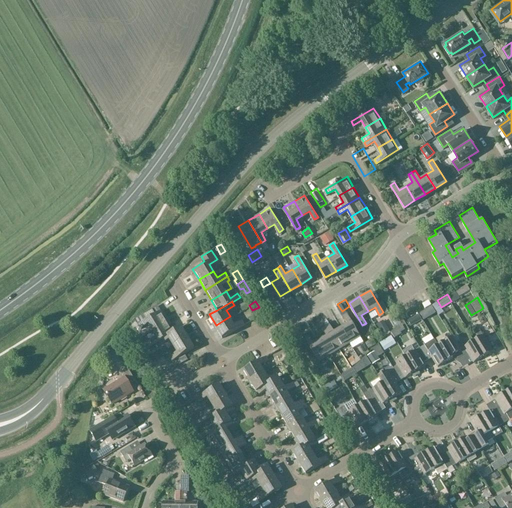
[(153,328),(168,319),(161,308),(156,312),(150,315),(139,322),(141,326),(149,321),(153,328)]
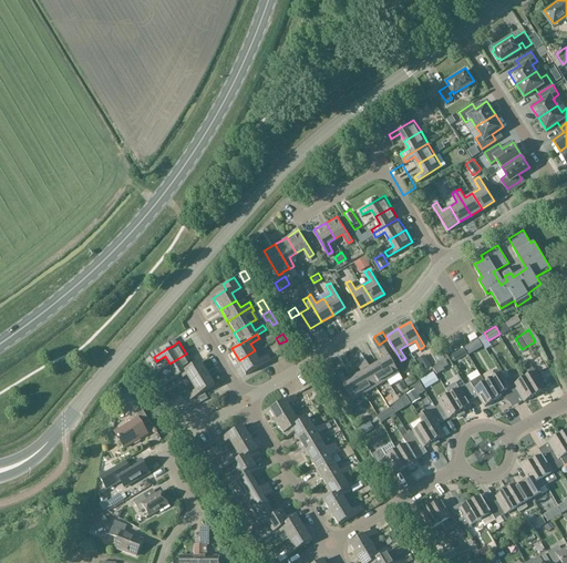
[(468,366),(480,357),(470,344),(459,351),(468,366)]
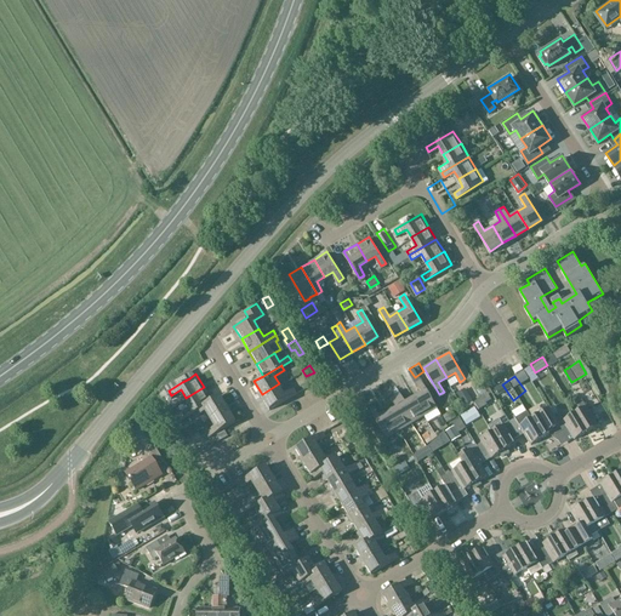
[(414,395),(425,412),(437,405),(421,378),(416,381),(422,391),(414,395)]
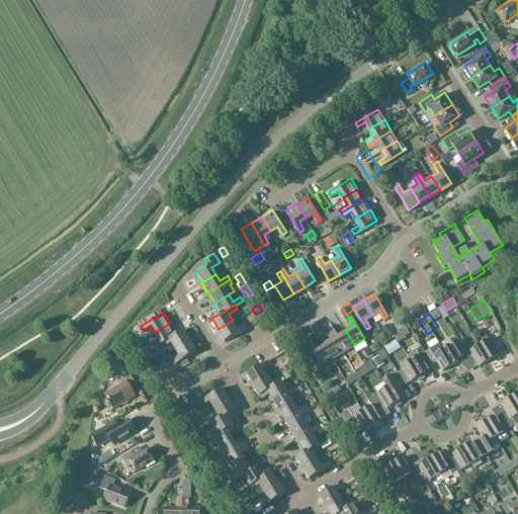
[(233,320),(219,329),(225,340),(247,326),(245,322),(237,327),(233,320)]
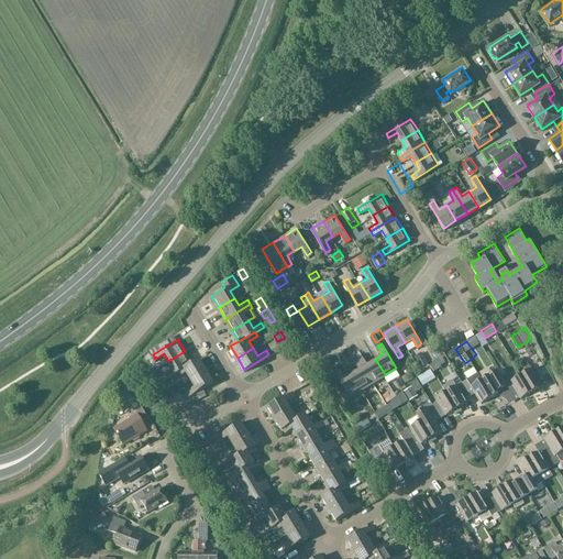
[(428,360),(421,349),(414,354),(421,365),(428,360)]
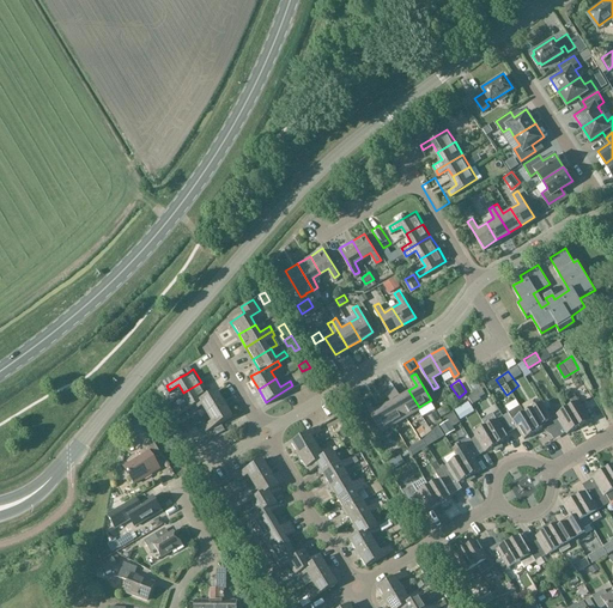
[(201,382),(183,393),(188,400),(178,406),(182,411),(192,405),(190,405),(208,394),(207,394),(201,382)]
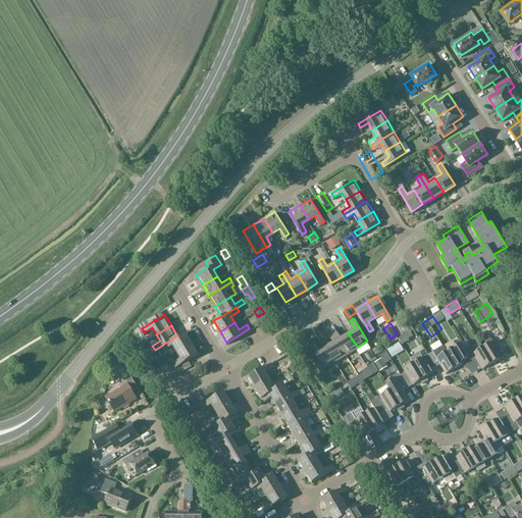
[(336,328),(332,330),(346,353),(357,347),(348,332),(341,337),(336,328)]
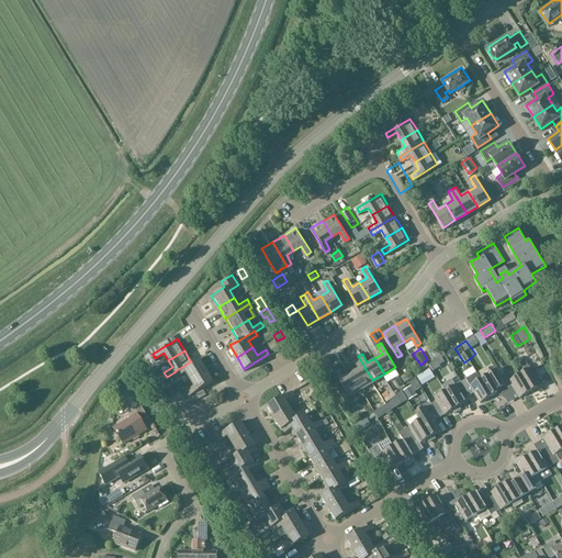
[(199,356),(190,361),(191,361),(175,371),(176,371),(178,375),(187,370),(191,377),(206,368),(199,356)]
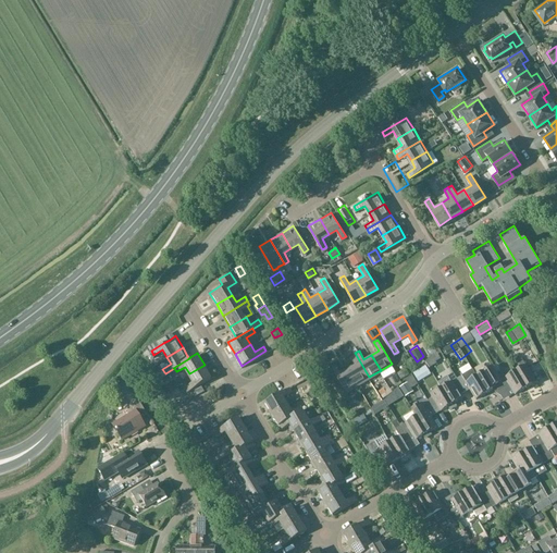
[(369,377),(355,353),(350,355),(356,364),(348,368),(358,384),(369,377)]
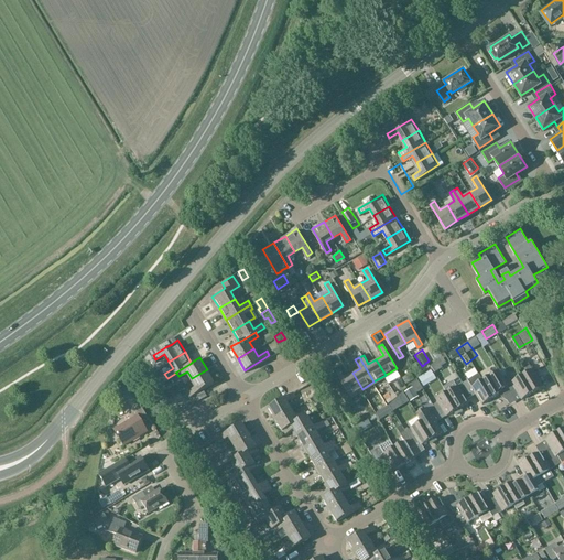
[(472,372),(480,366),(477,361),(468,366),(472,372)]
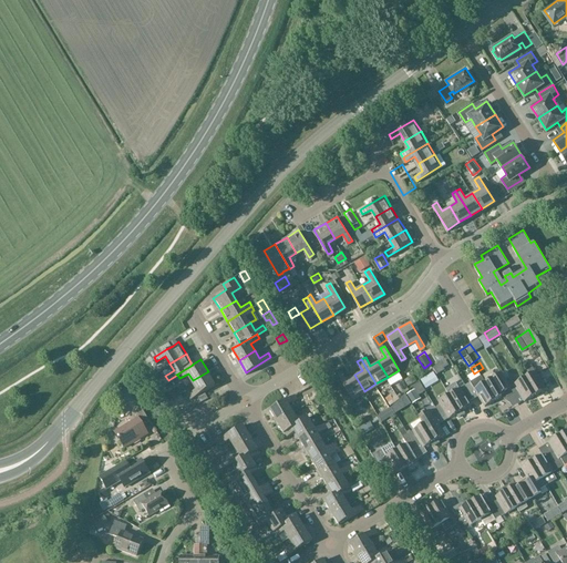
[(531,371),(525,376),(535,392),(546,386),(536,369),(535,369),(532,362),(527,365),(531,371)]
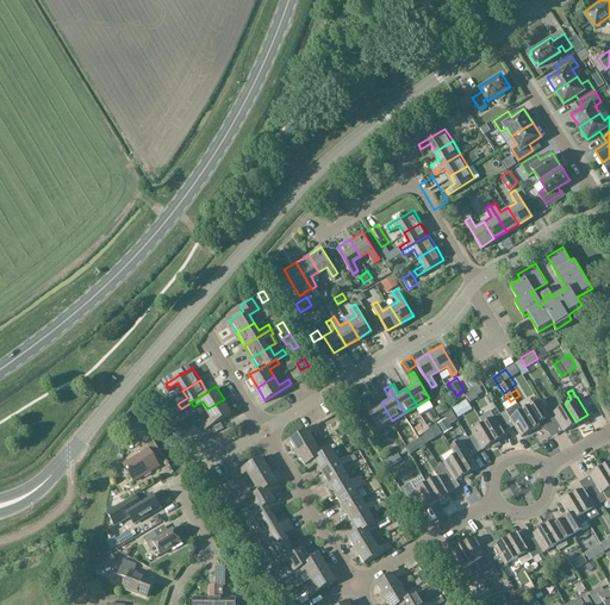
[(374,407),(368,398),(368,397),(358,404),(368,422),(374,418),(379,428),(392,420),(381,403),(374,407)]
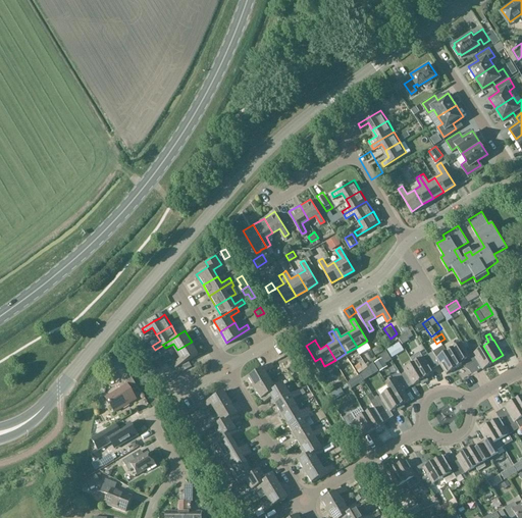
[(392,345),(387,347),(393,355),(404,348),(399,340),(392,345)]
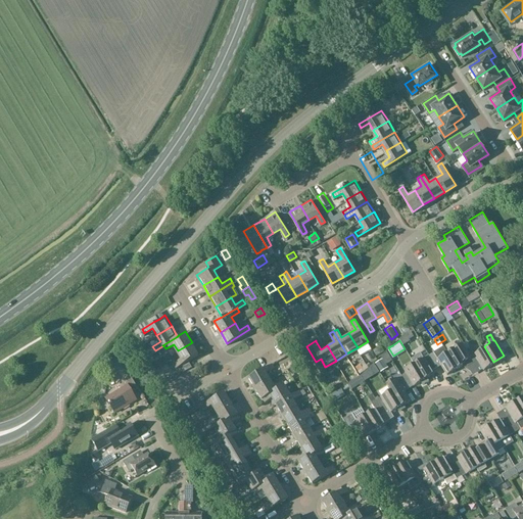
[(471,345),(470,346),(467,340),(463,342),(466,348),(473,361),(478,358),(484,368),(493,362),(484,346),(475,351),(471,345)]
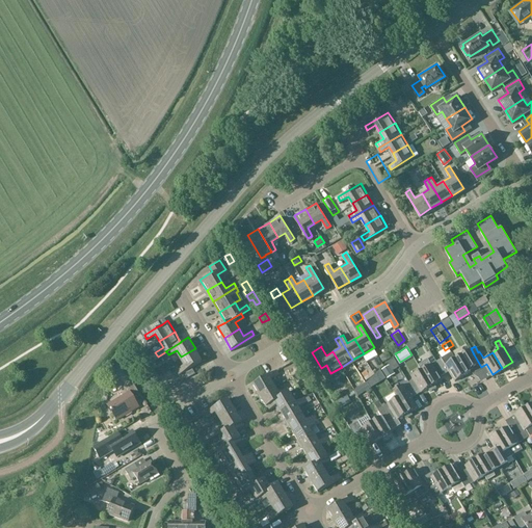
[(464,350),(466,350),(455,357),(464,372),(472,369),(473,372),(481,367),(474,354),(471,348),(470,347),(464,350)]
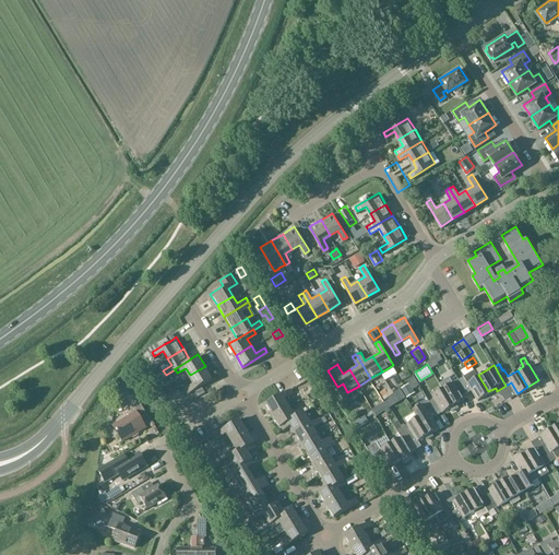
[(205,366),(190,375),(194,382),(186,388),(188,392),(212,377),(205,366)]
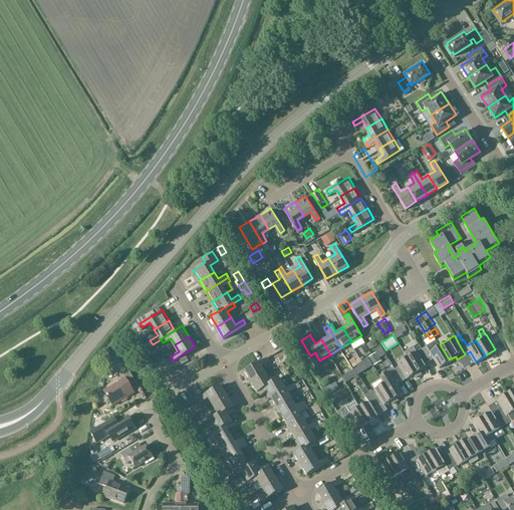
[(366,341),(370,346),(377,342),(373,336),(366,341)]
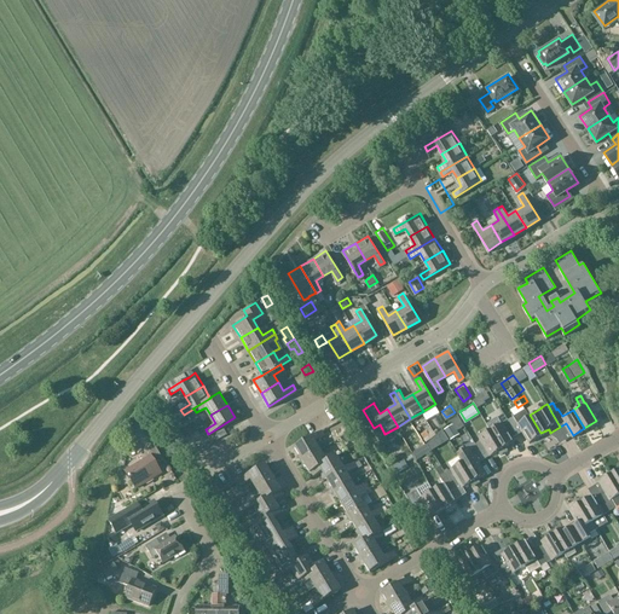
[(525,407),(508,417),(515,430),(521,427),(530,440),(541,433),(530,415),(525,407)]
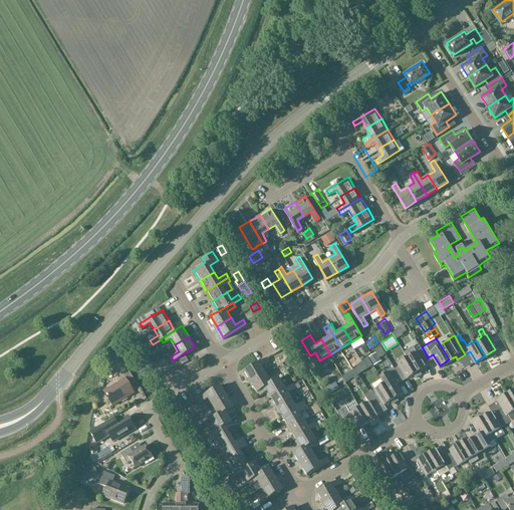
[(428,357),(422,346),(419,341),(404,350),(407,355),(408,355),(419,373),(422,372),(420,368),(427,364),(423,359),(428,357)]
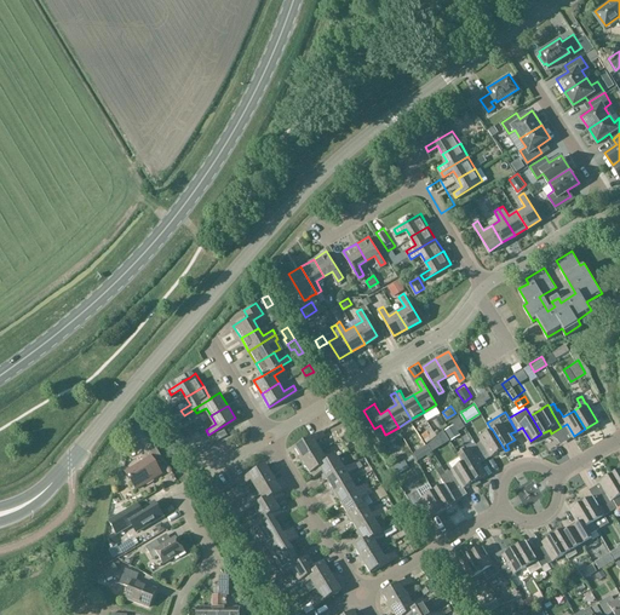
[(453,423),(458,429),(465,425),(459,414),(452,419),(453,423)]
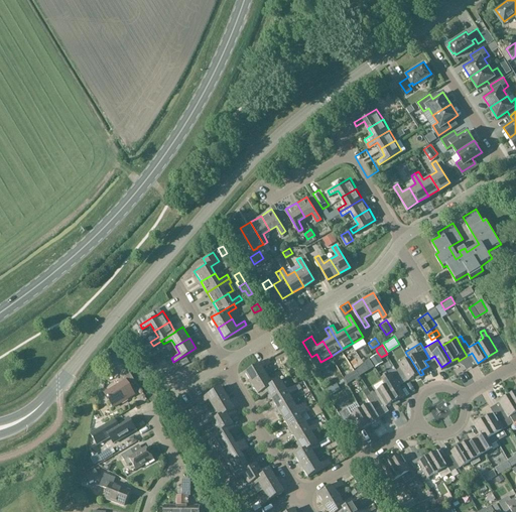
[(381,357),(377,352),(371,356),(376,364),(382,361),(381,357)]
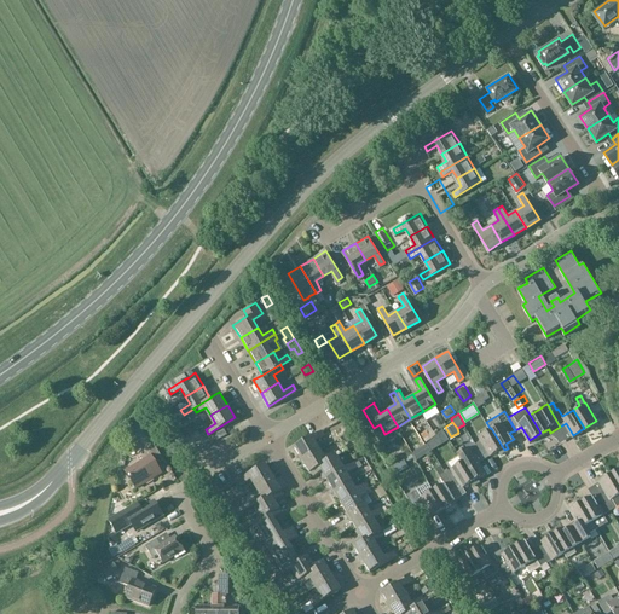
[(302,457),(319,447),(316,439),(324,433),(322,428),(295,445),(302,457)]
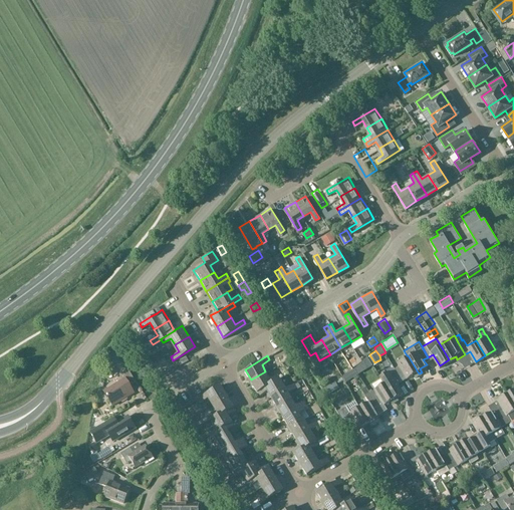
[(400,363),(395,366),(401,376),(406,374),(408,376),(414,372),(416,375),(419,373),(408,355),(407,355),(398,361),(400,363)]
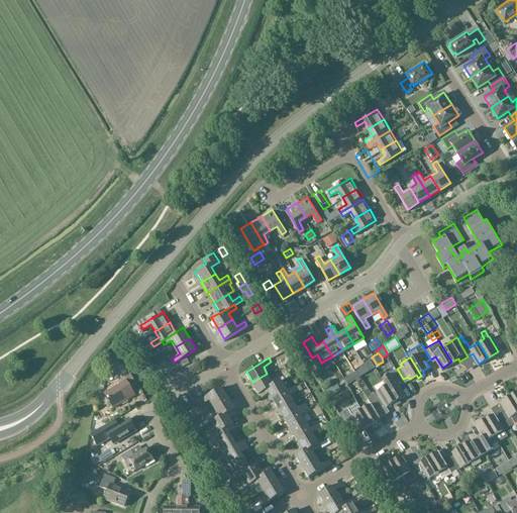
[(292,358),(287,362),(290,368),(296,364),(292,358)]
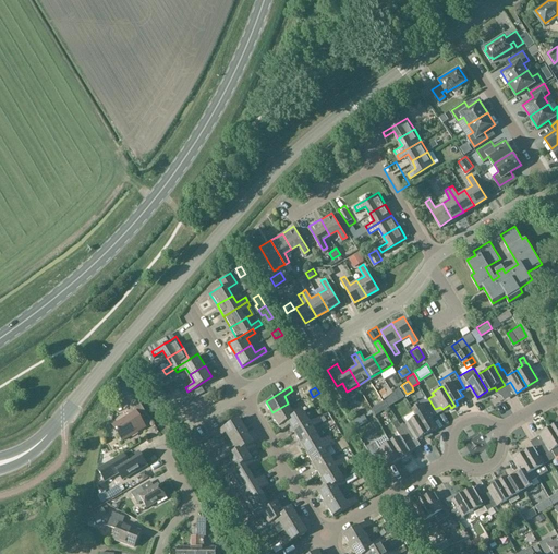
[(389,404),(397,399),(392,392),(386,398),(389,404)]
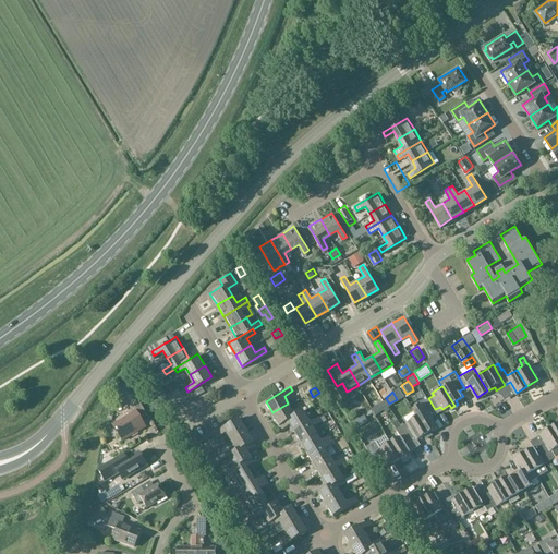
[(141,417),(147,412),(140,398),(126,406),(129,412),(113,422),(123,438),(145,424),(141,417)]
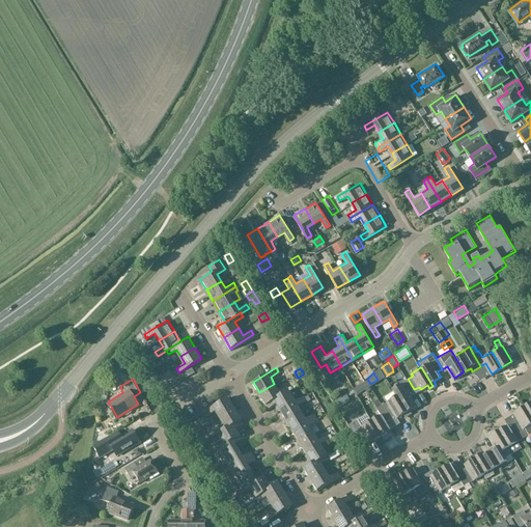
[(408,379),(403,382),(403,381),(393,387),(397,394),(409,414),(412,412),(410,409),(417,405),(410,392),(414,389),(408,379)]
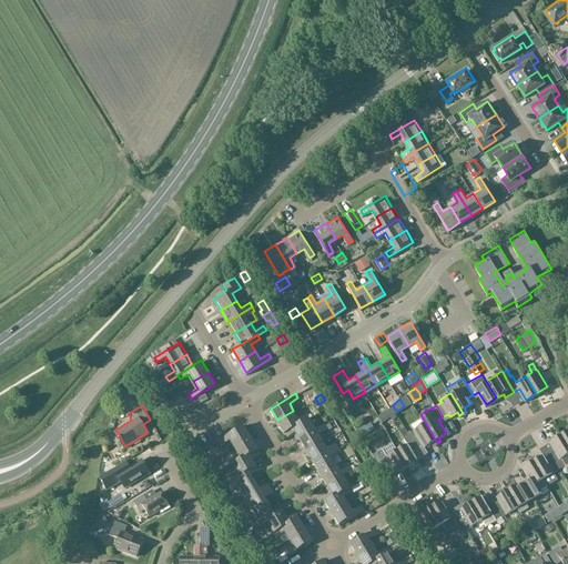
[(297,418),(293,411),(277,420),(284,432),(308,416),(306,413),(297,418)]
